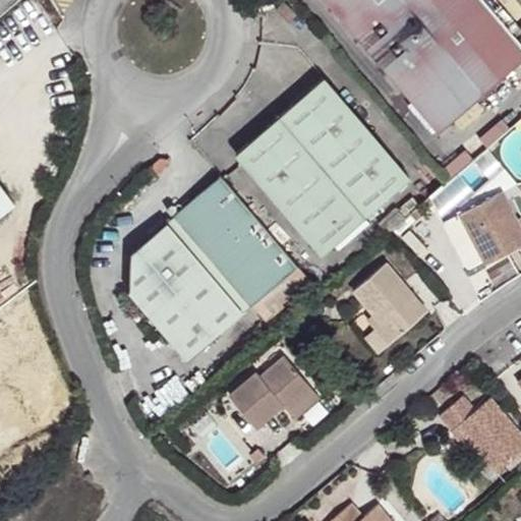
[(520,44),(483,0),(326,0),(439,131),(520,61),(520,44)]
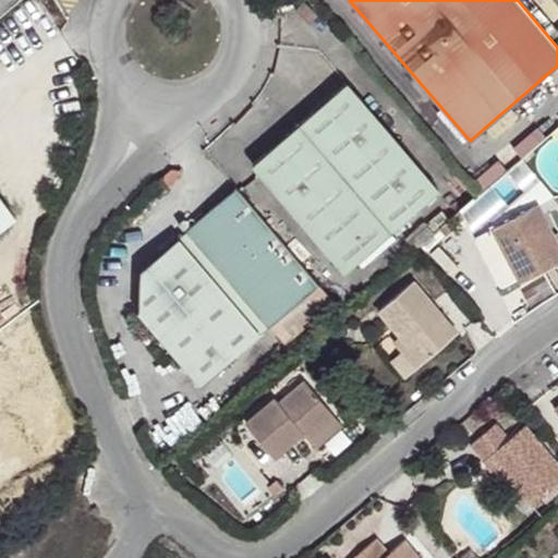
[(439,191),(347,83),(253,165),(346,271),(439,191)]
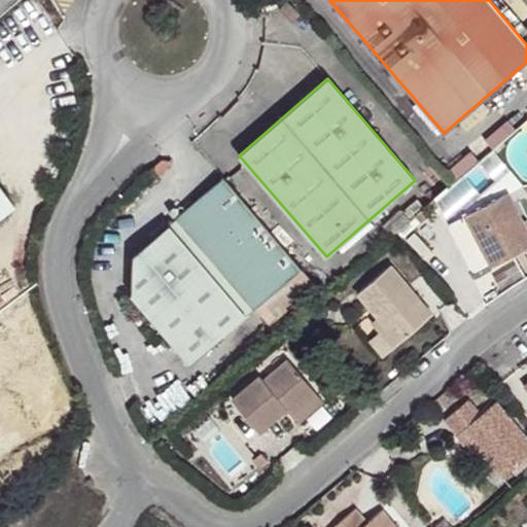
[(436,197),(449,221),(507,191),(521,184),(492,150),(436,197)]
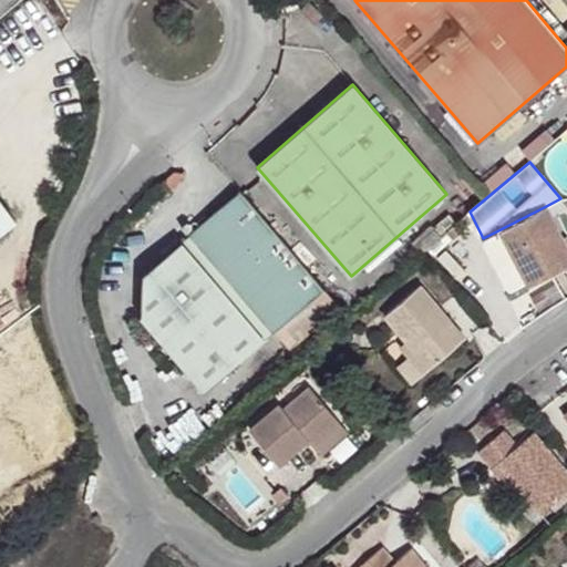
[(174,172),(163,182),(166,186),(182,173),(174,172)]
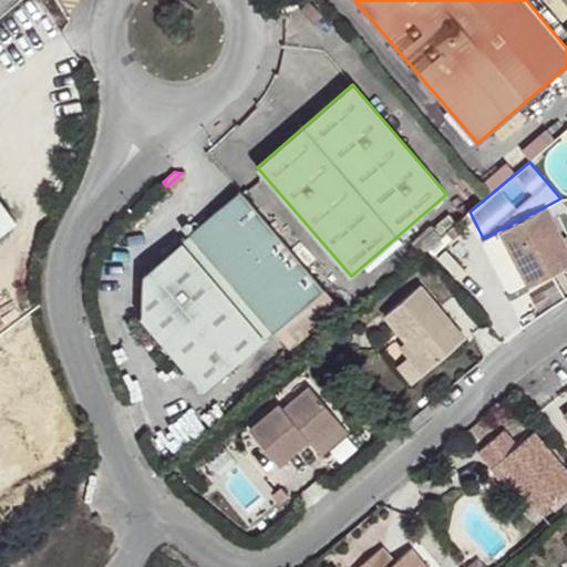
[(339,306),(240,191),(142,275),(141,316),(204,391),(274,331),(289,348),(339,306)]
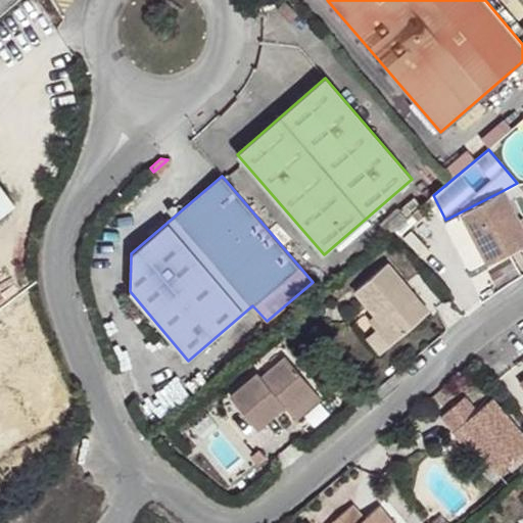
[(0,216),(14,204),(0,185),(0,216)]
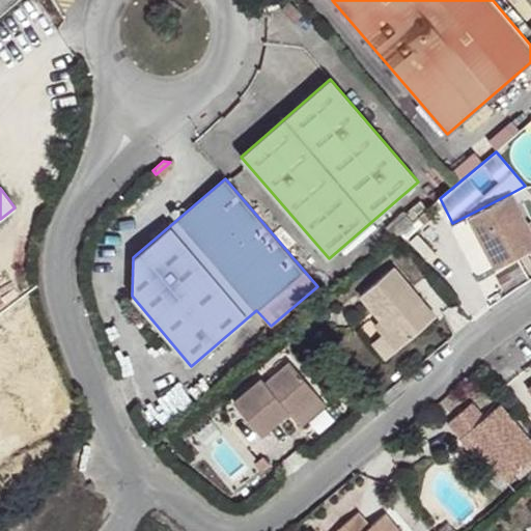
[(526,221),(511,193),(452,223),(477,271),(493,262),(495,268),(530,248),(530,230),(530,229),(526,221)]
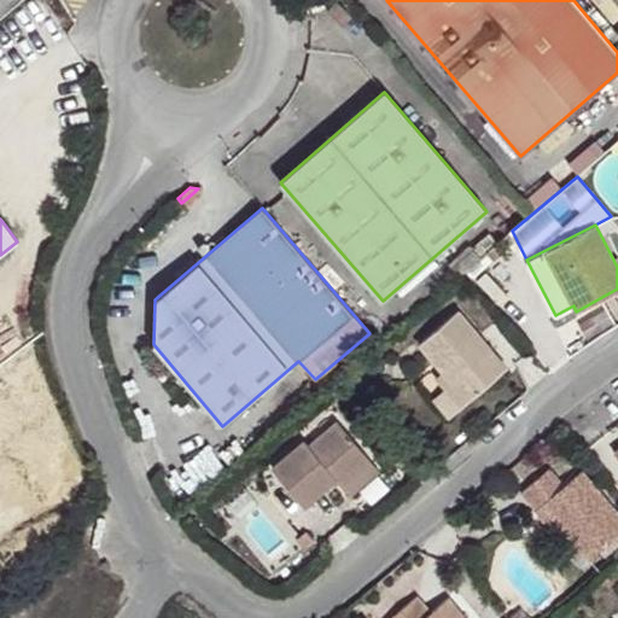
[(496,244),(487,252),(493,261),(503,252),(496,244)]
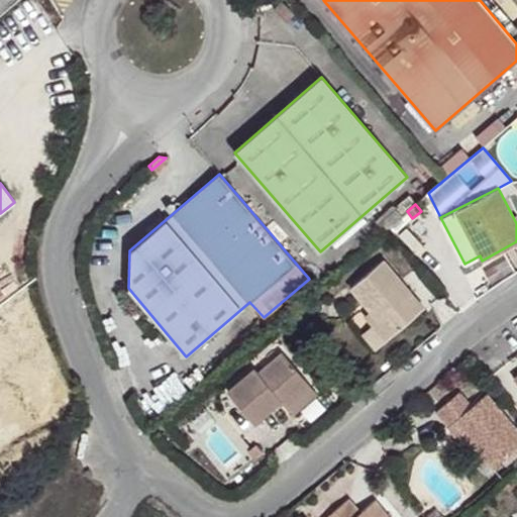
[(412,218),(407,211),(389,226),(395,233),(412,218)]
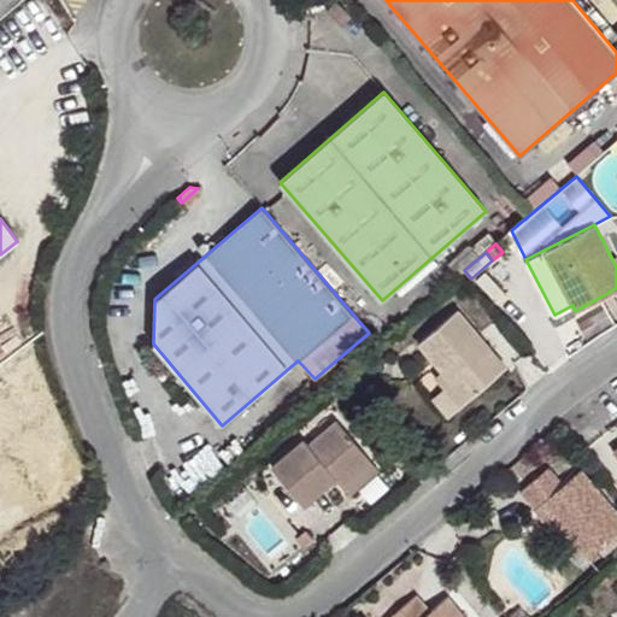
[(459,407),(505,369),(456,311),(417,344),(440,371),(452,386),(446,392),(459,407)]
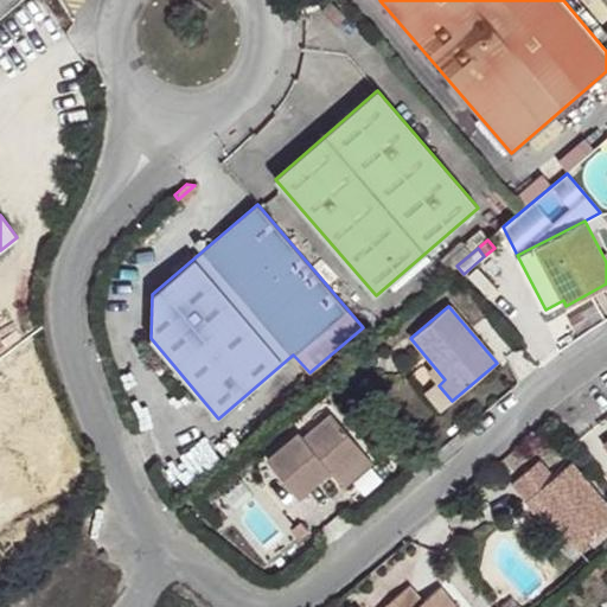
[(445,379),(433,365),(427,371),(439,385),(445,379)]
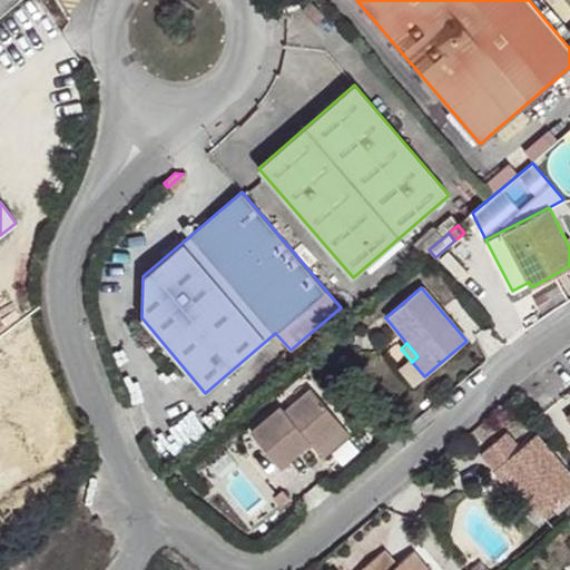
[(424,376),(412,362),(401,371),(413,385),(424,376)]
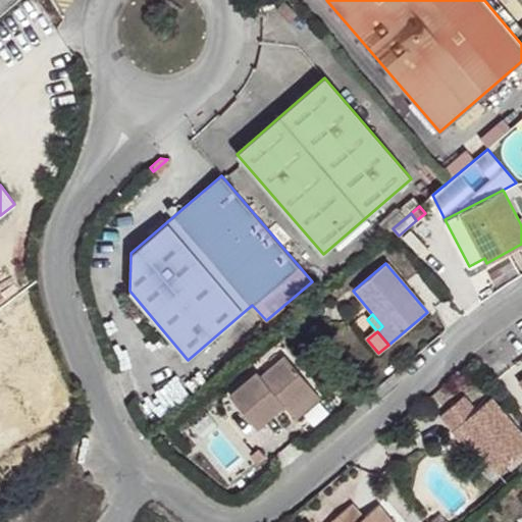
[(257,372),(229,395),(253,424),(269,411),(272,415),(283,405),(290,411),(314,390),(284,356),(266,371),(269,374),(262,379),(260,376),(257,372)]
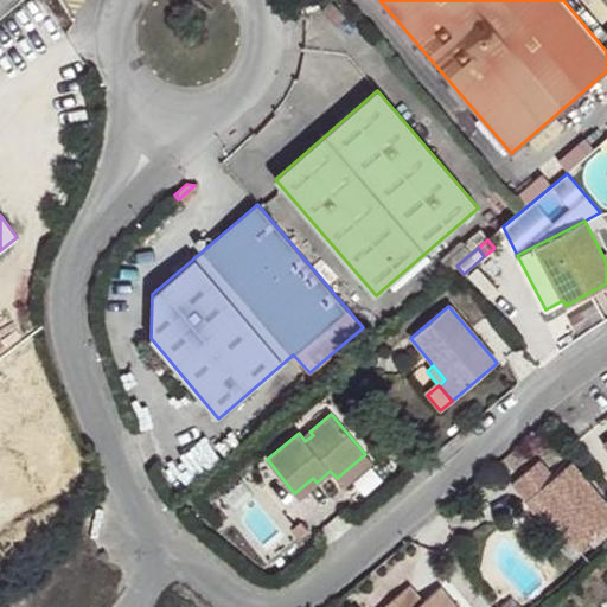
[(365,454),(337,478),(343,486),(371,462),(365,454)]
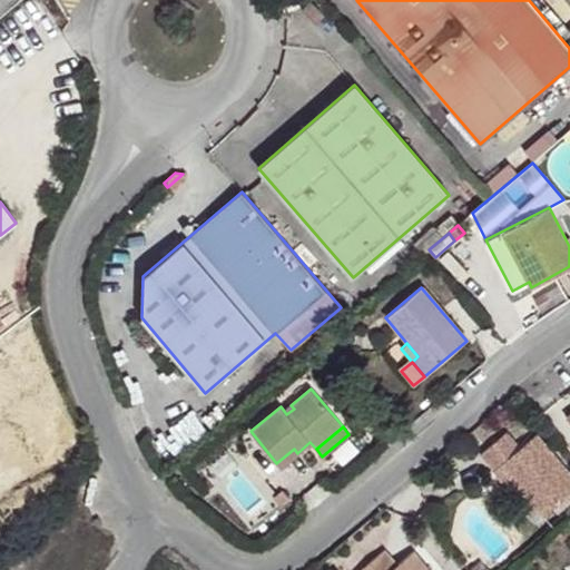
[(505,433),(481,454),(495,471),(501,467),(520,487),(544,517),(569,493),(569,474),(536,435),(520,449),(505,433)]
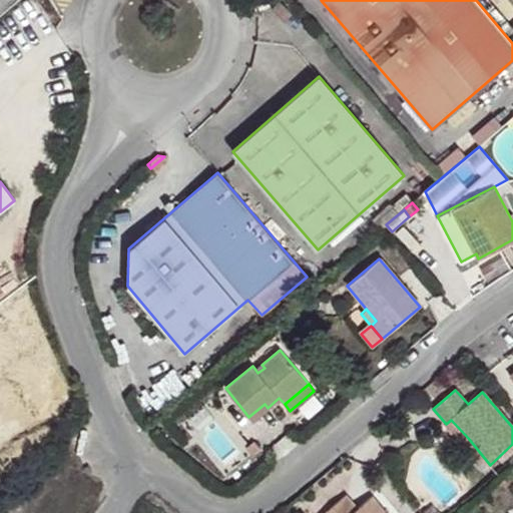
[(265,404),(248,417),(252,420),(268,408),(265,404)]
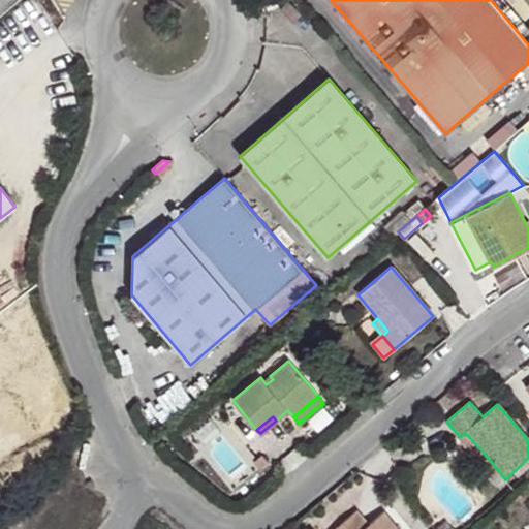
[(465,433),(460,437),(476,457),(483,452),(465,433)]
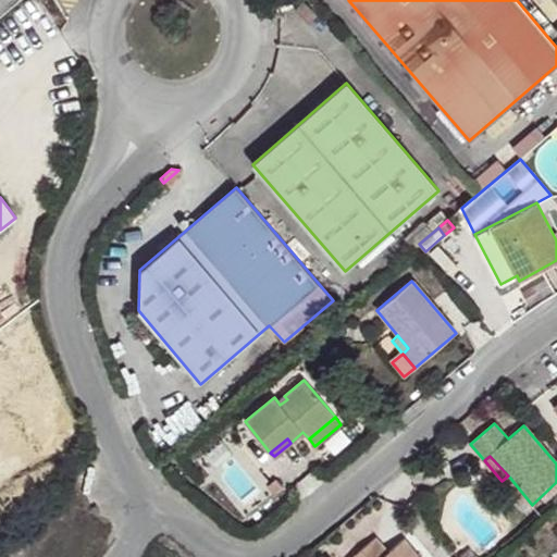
[(275,480),(267,487),(274,496),(283,489),(275,480)]
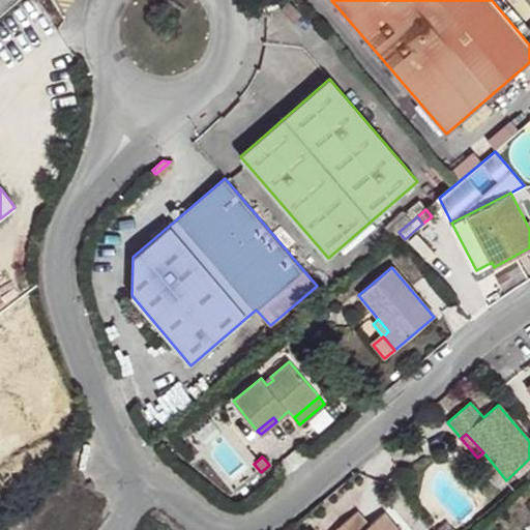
[(357,511),(334,529),(398,529),(383,513),(369,526),(357,511)]
